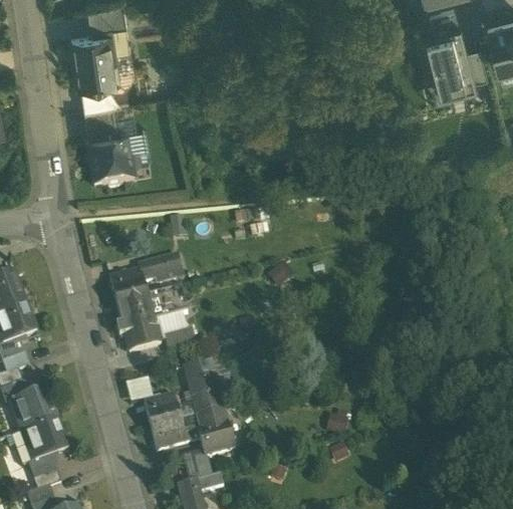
[(123,0),(88,7),(91,27),(110,24),(110,26),(127,23),(123,0)]
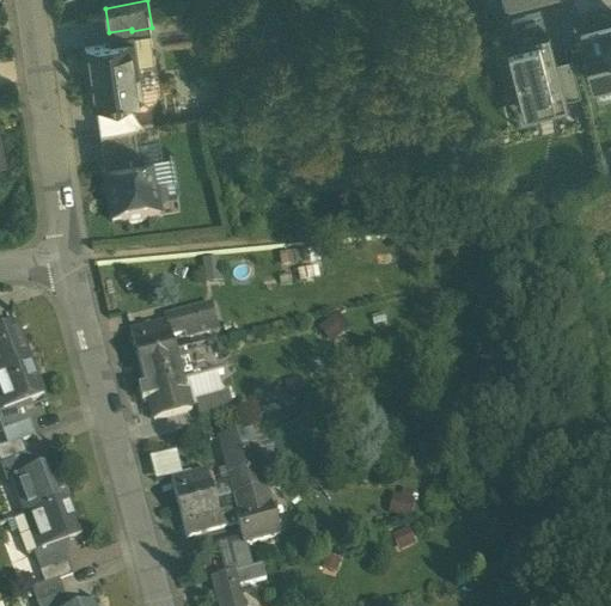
[(512,12),(517,32),(549,24),(544,5),(512,12)]
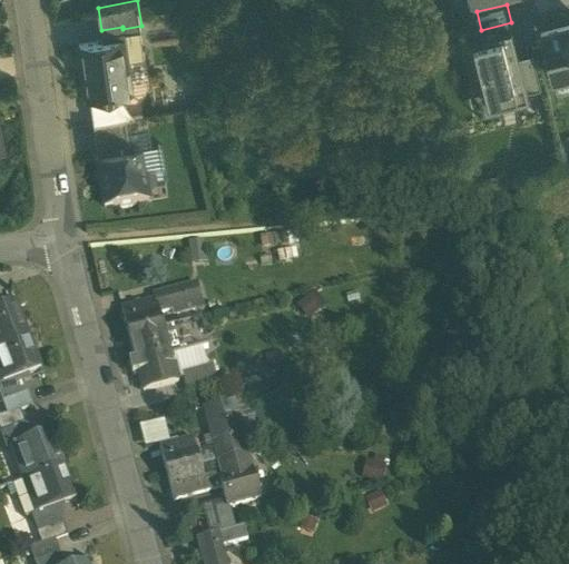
[(568,15),(541,23),(555,72),(568,68),(568,15)]
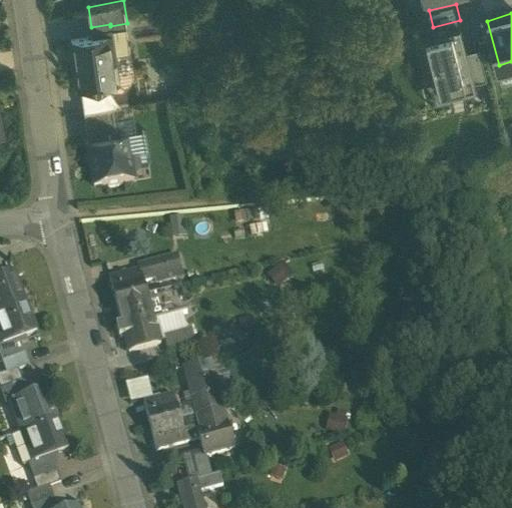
[(466,46),(460,20),(433,27),(422,30),(433,73),(443,70),(448,88),(475,82),(474,78),(466,46)]
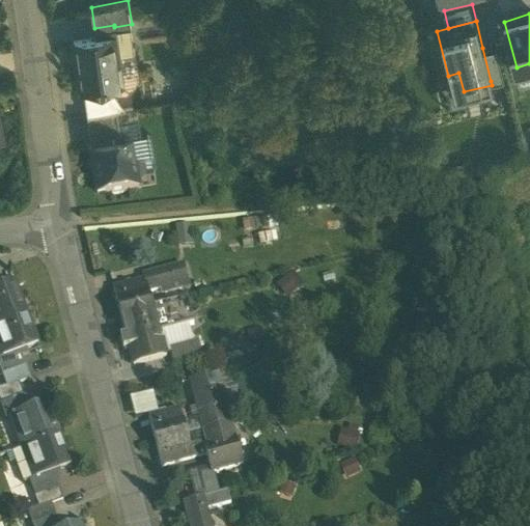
[(95,34),(74,37),(81,86),(96,84),(96,86),(114,84),(113,82),(122,80),(114,27),(114,25),(94,28),(95,34)]
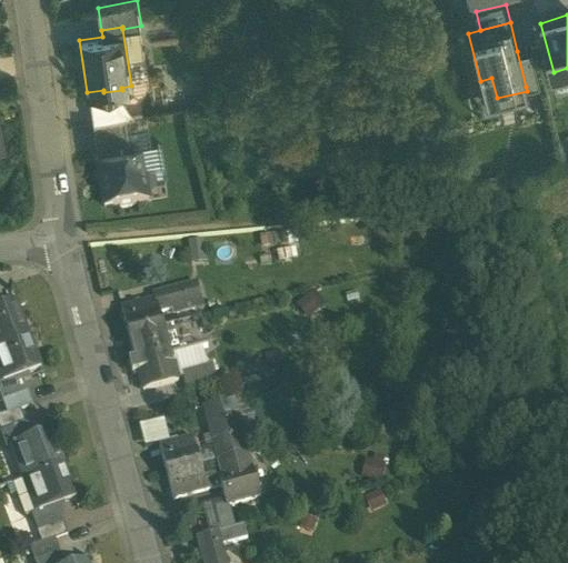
[(532,48),(517,51),(526,87),(541,83),(532,48)]
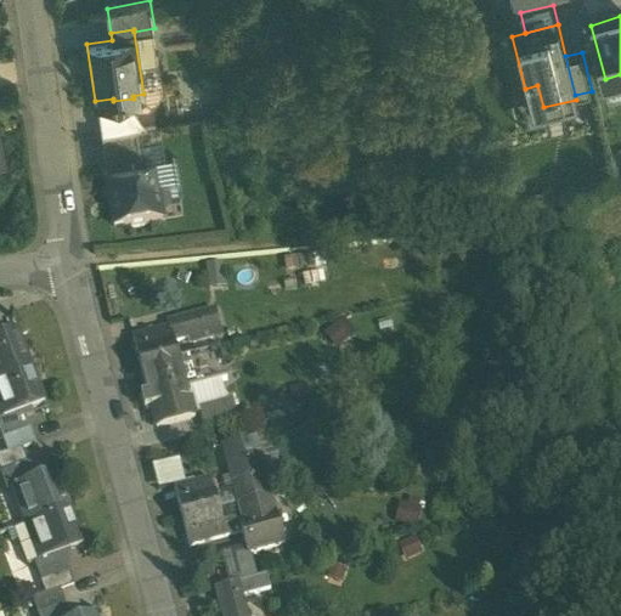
[(129,106),(100,109),(102,130),(131,126),(129,106)]
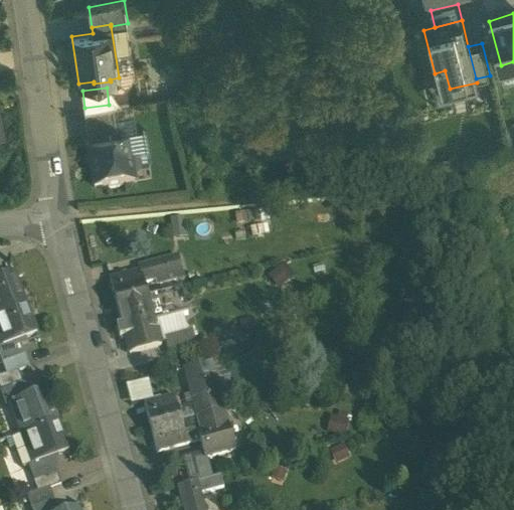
[(109,105),(84,108),(90,137),(118,132),(114,104),(109,105)]
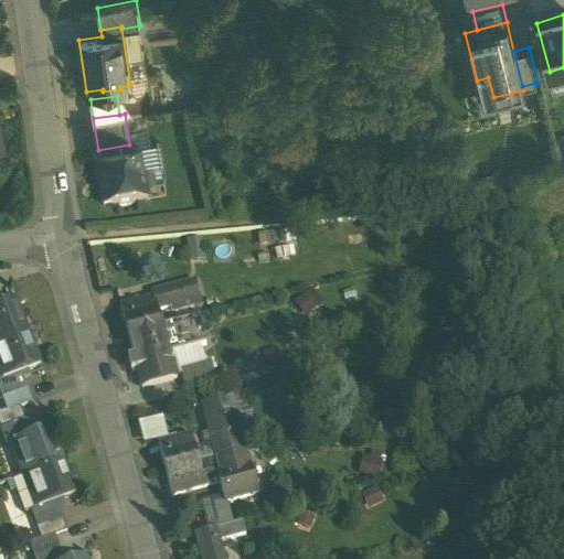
[(98,150),(96,151),(104,201),(148,193),(148,189),(147,189),(152,181),(150,171),(144,165),(139,143),(129,144),(98,150)]
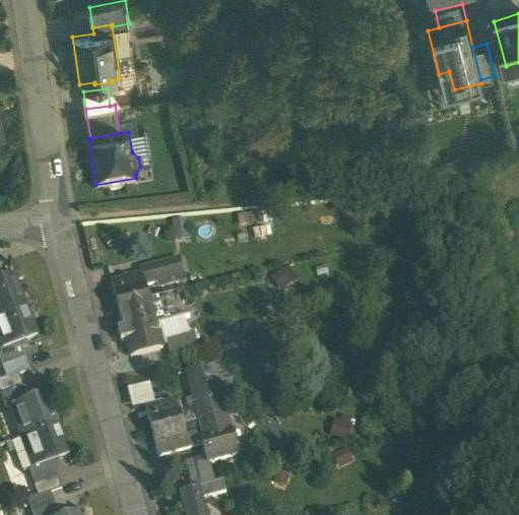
[(181,255),(140,265),(141,270),(142,269),(146,282),(157,279),(158,282),(179,277),(178,271),(185,269),(181,255)]
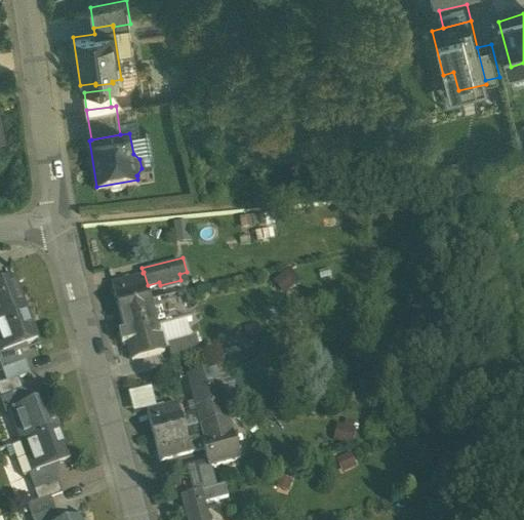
[(143,273),(113,281),(120,305),(151,296),(148,285),(144,272),(143,273)]
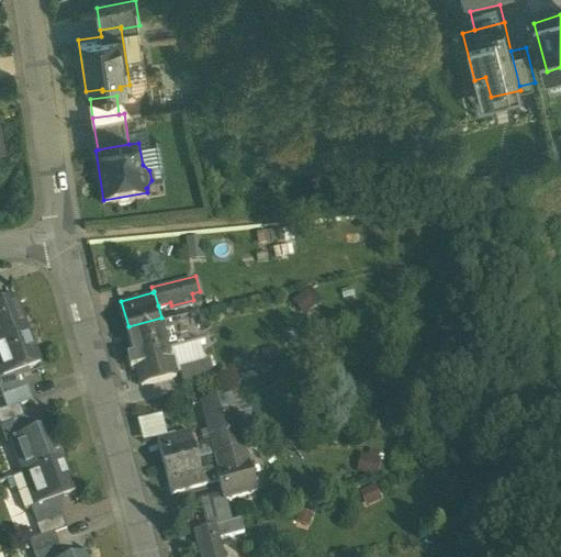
[(0,300),(0,337),(29,327),(17,294),(0,300)]
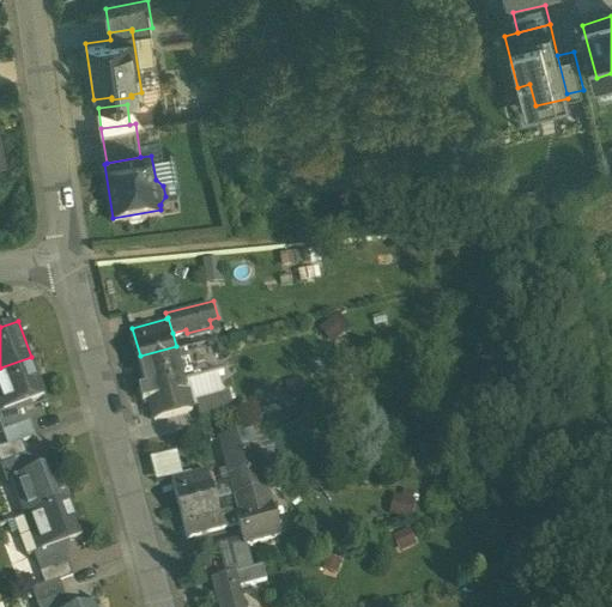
[(216,335),(177,346),(185,376),(194,374),(197,375),(224,366),(216,335)]
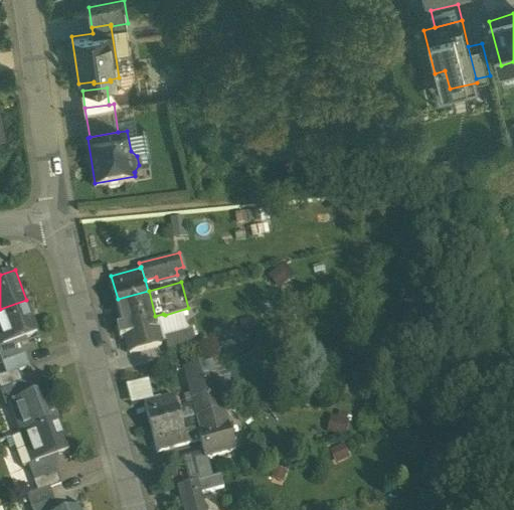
[(118,299),(117,300),(123,322),(118,324),(120,334),(126,333),(130,349),(162,341),(155,316),(149,291),(148,291),(118,299)]
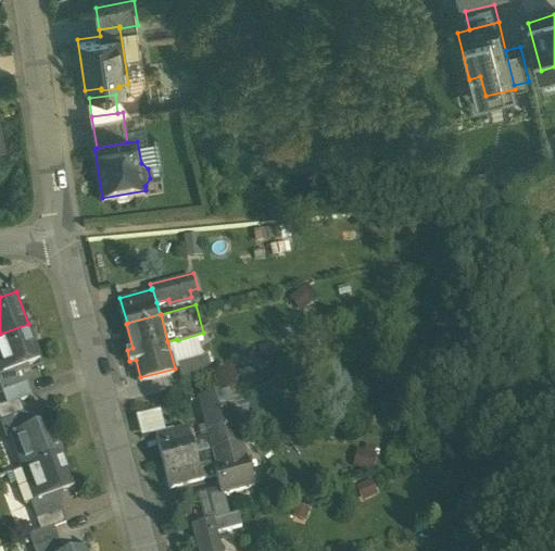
[(28,324),(0,334),(0,360),(4,371),(22,363),(40,357),(28,324)]
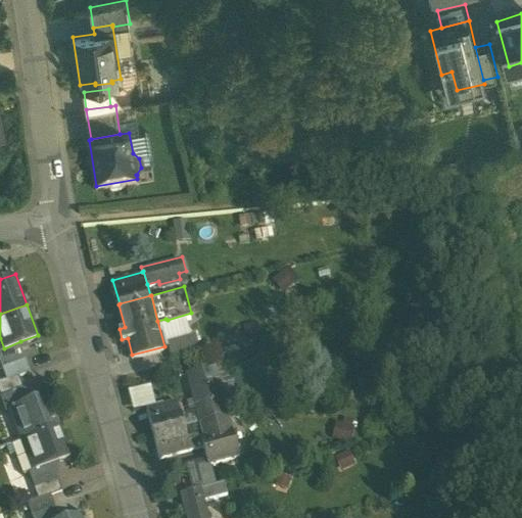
[(195,331),(167,338),(173,358),(200,349),(195,331)]
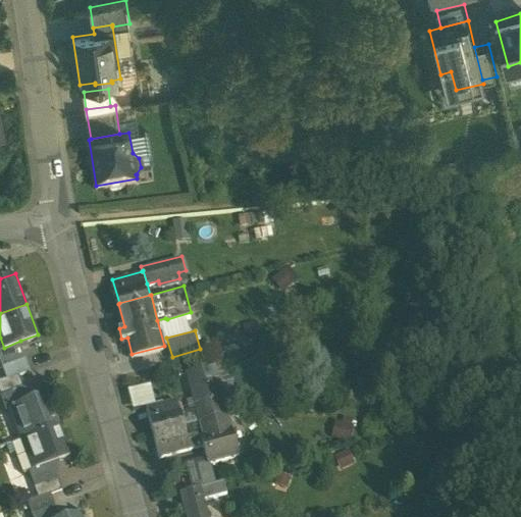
[(4,348),(0,349),(0,356),(3,365),(25,356),(20,341),(4,348)]
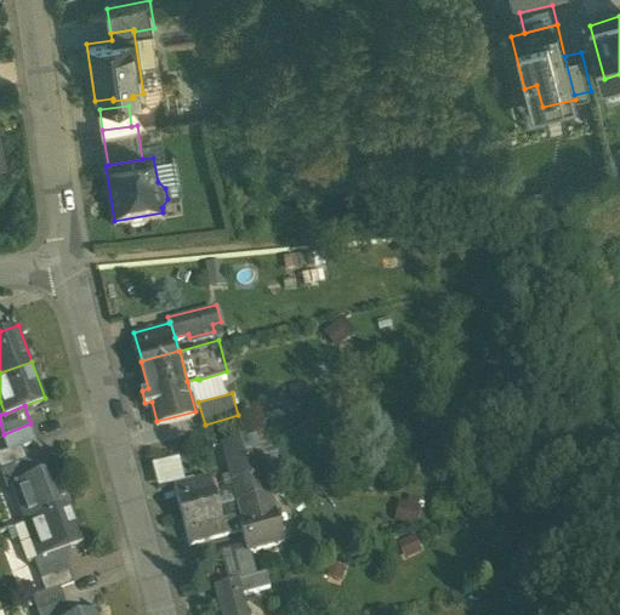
[(30,423),(4,434),(9,448),(23,443),(37,438),(30,423)]
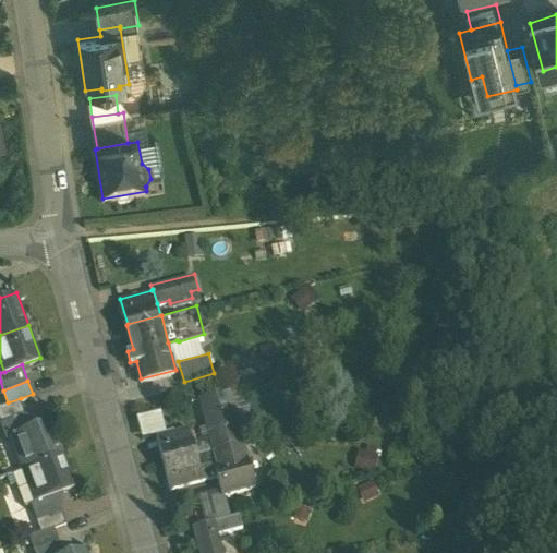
[(244,384),(230,387),(240,422),(253,419),(249,403),(244,384)]
